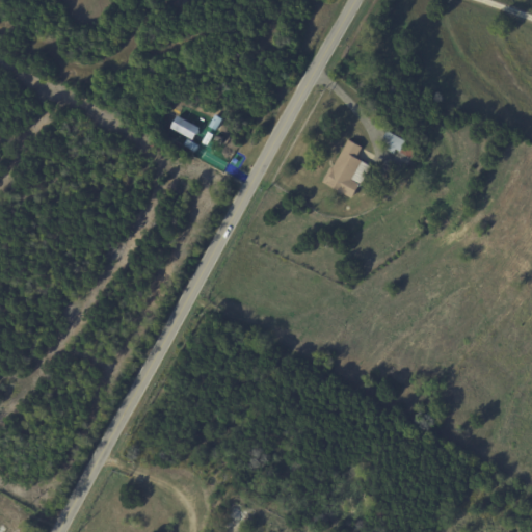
[(371,121),(377,113),(381,116),(375,124),(371,121)]
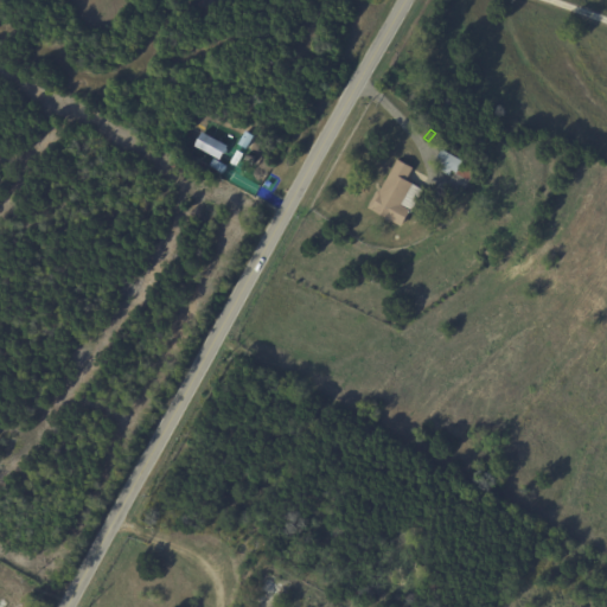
[(247,148),(238,144),(246,131),(254,135),(247,148)]
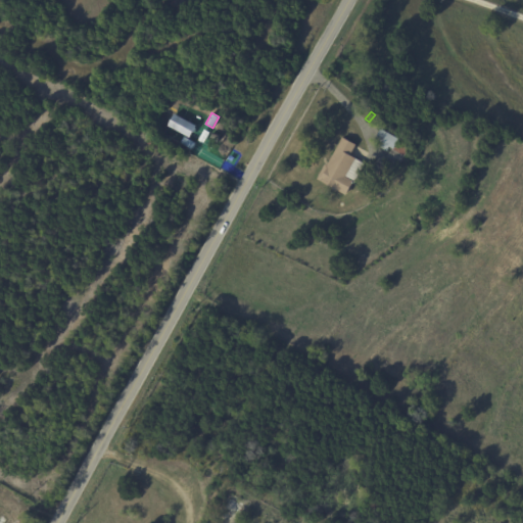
[(196,126),(191,137),(169,125),(175,113),(196,126)]
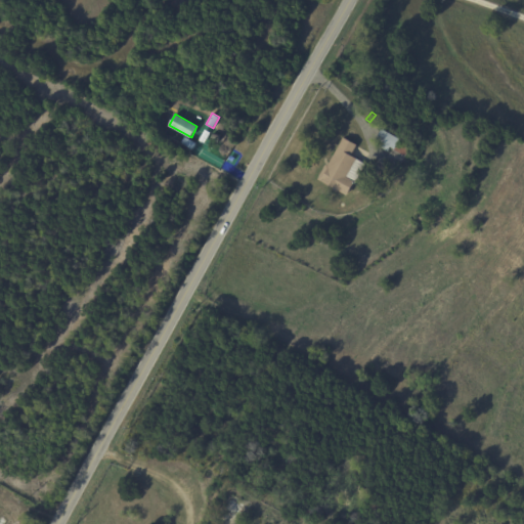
[(204,130),(209,133),(204,142),(199,139),(204,130)]
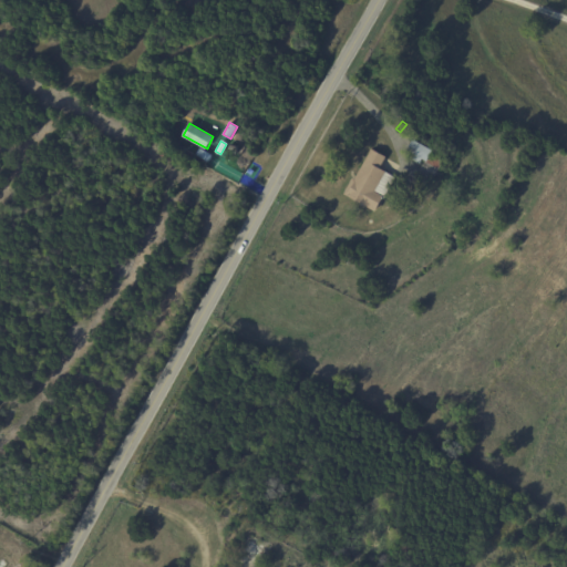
[(416,141),(447,160),(441,172),(445,175),(441,182),(436,179),(435,181),(422,173),(429,162),(424,160),(422,165),(413,161),(415,155),(410,152),(411,148),(410,148),(413,143),(414,144),(415,141),(416,141)]
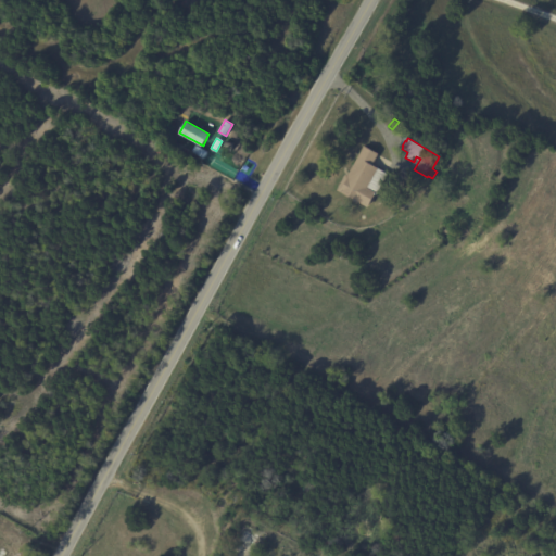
[(207,152),(203,159),(192,152),(197,144),(207,152)]
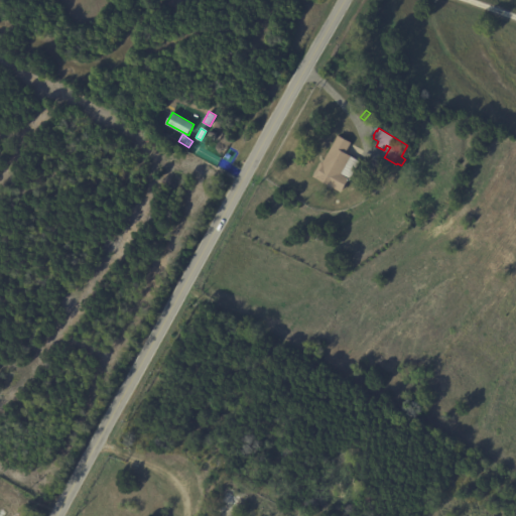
[(353,145),(348,154),(362,162),(351,181),(344,194),(314,177),(323,163),(325,164),(340,136),(353,144),(353,145)]
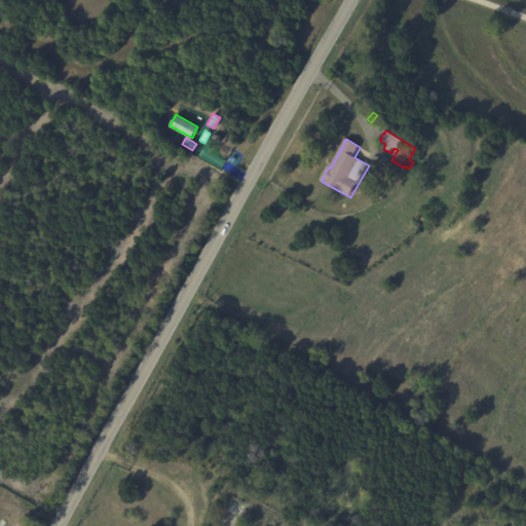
[(474,193),(466,189),(472,182),(478,186),(474,193)]
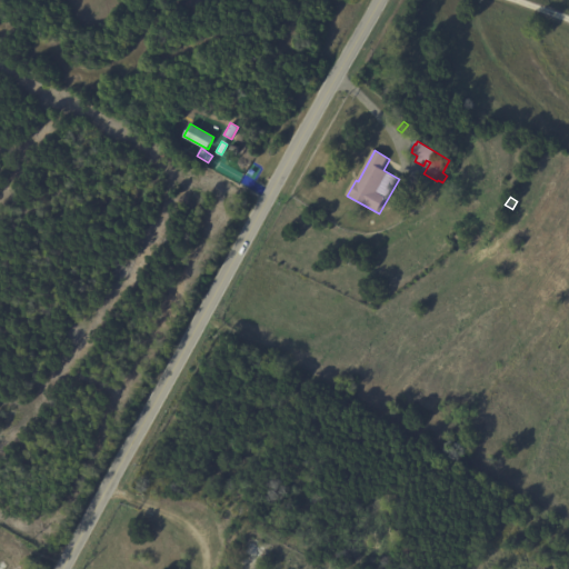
[(496,218),(501,225),(485,239),(479,232),(496,218)]
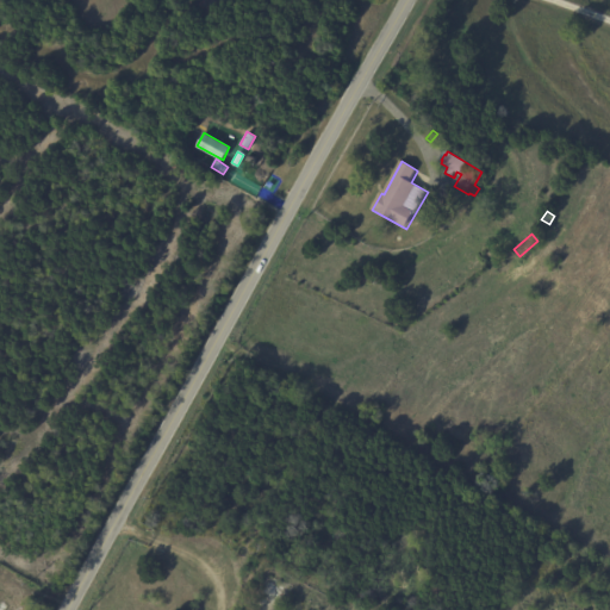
[(511,253),(516,259),(503,267),(499,261),(511,253)]
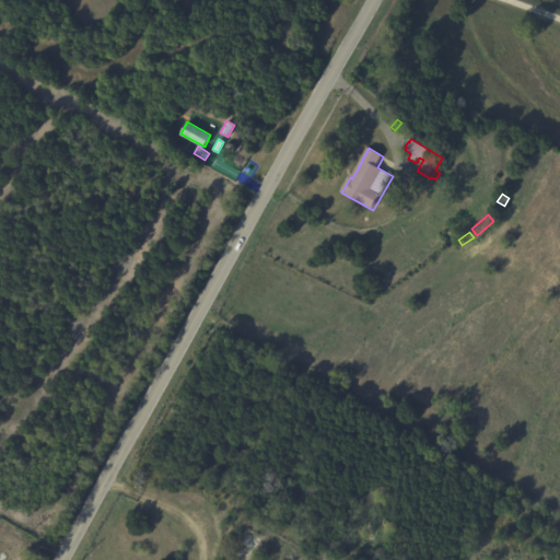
[(504,240),(511,232),(516,236),(511,244),(504,240)]
